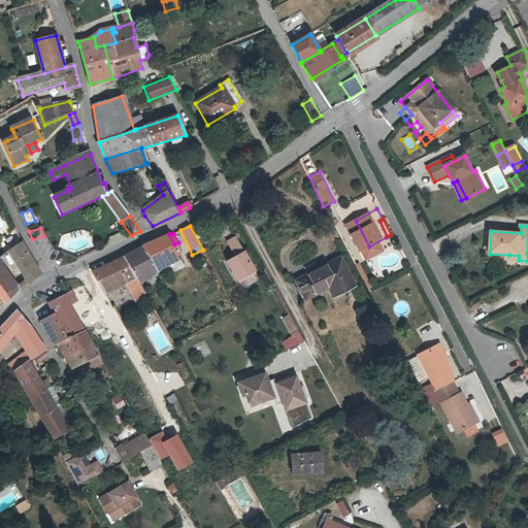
[(145,249),(156,267),(158,271),(161,269),(160,267),(182,258),(174,244),(169,234),(143,246),(145,249)]
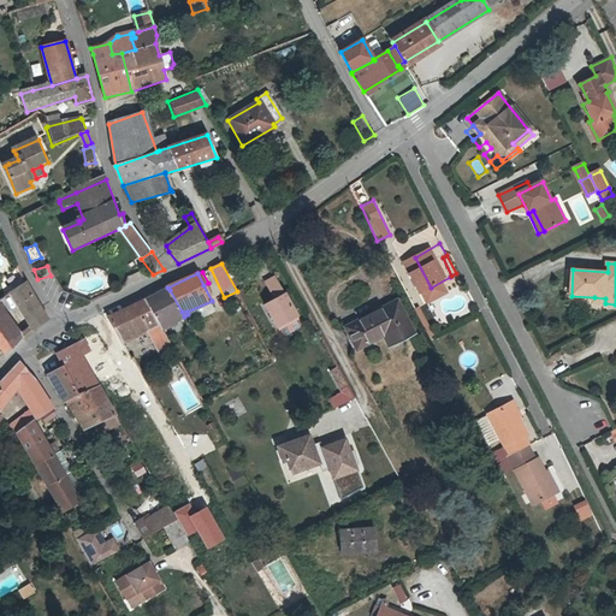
[(438,297),(457,288),(450,277),(432,286),(438,297)]
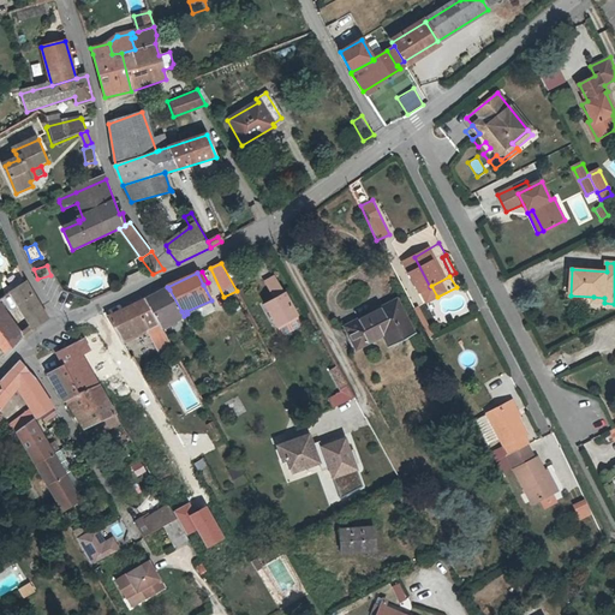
[(274,299),(285,293),(276,278),(266,284),(274,299)]
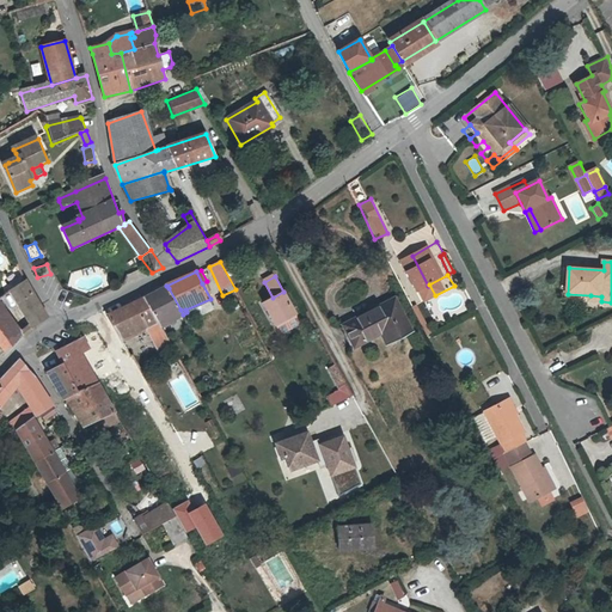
[(8,292),(20,301),(32,294),(30,289),(28,283),(26,281),(8,292)]
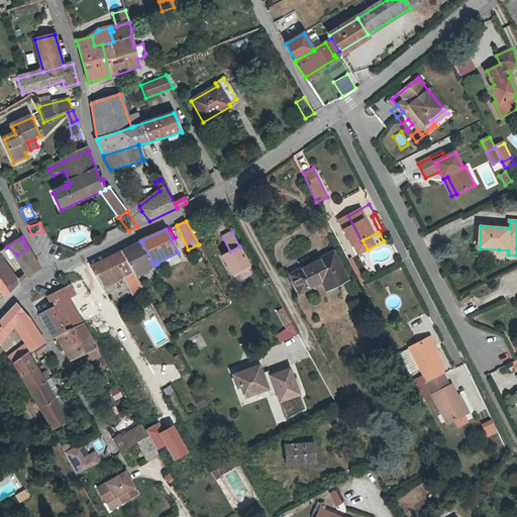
[(137,279),(138,281),(143,279),(138,268),(152,262),(142,243),(122,252),(134,274),(137,279)]
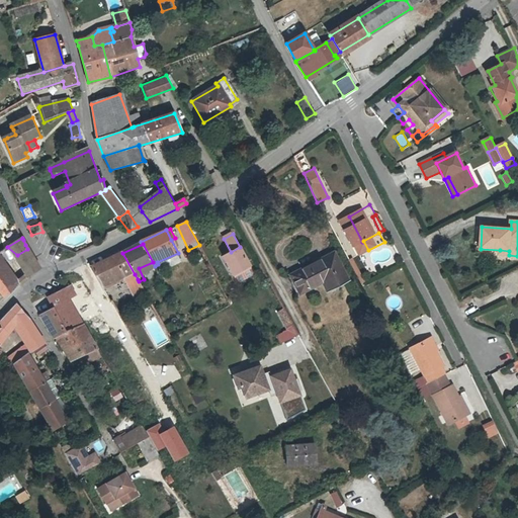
[(240,247),(231,252),(225,256),(236,277),(252,268),(240,247)]
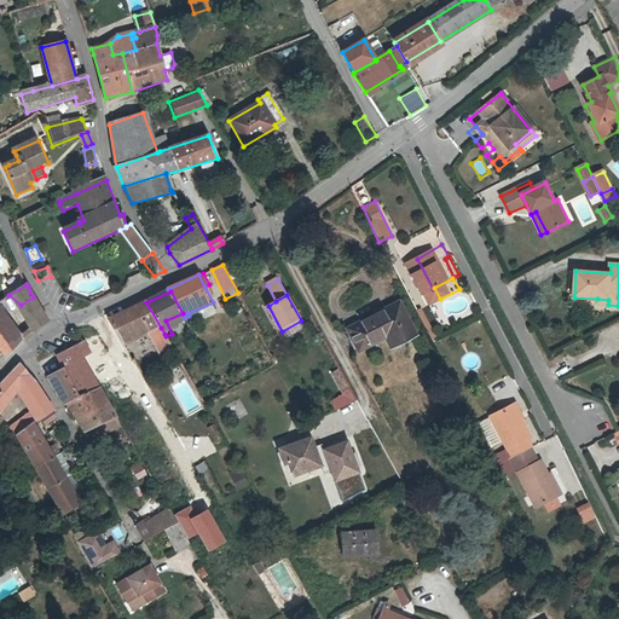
[(33,298),(21,305),(32,331),(36,329),(47,322),(44,314),(33,298)]
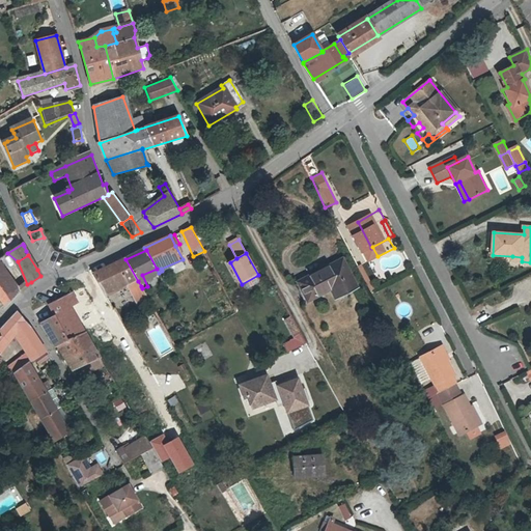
[(3,257),(0,258),(0,276),(5,288),(16,283),(3,257)]
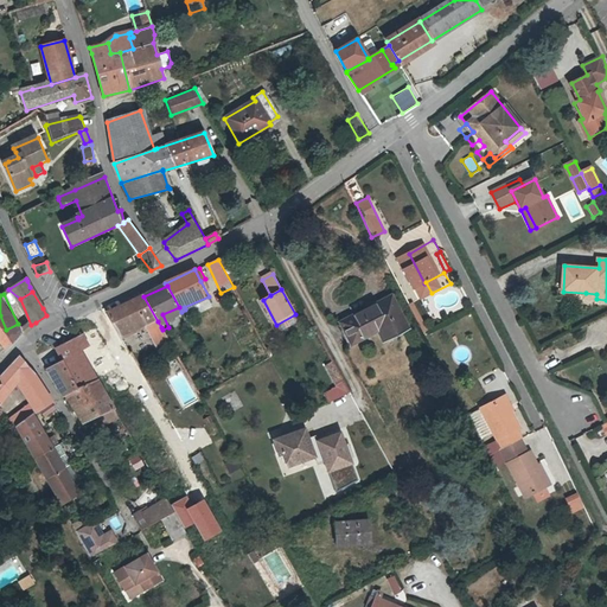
[(379,330),(385,343),(410,328),(393,295),(342,323),(352,344),(379,330)]
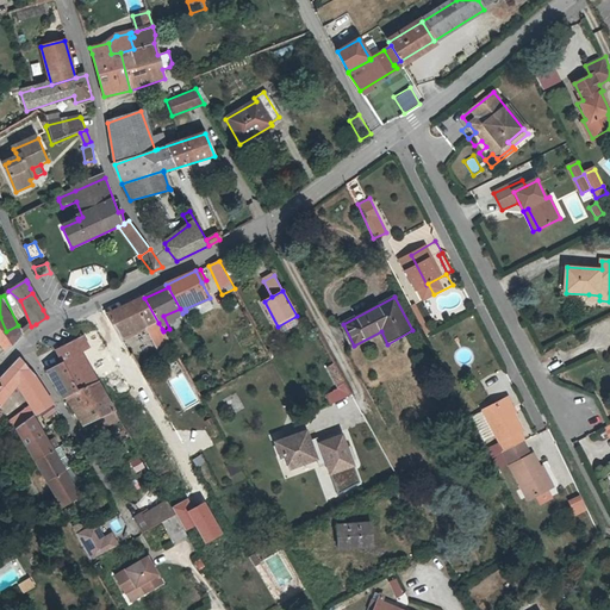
[(144,298),(107,316),(119,340),(145,329),(159,323),(144,298)]
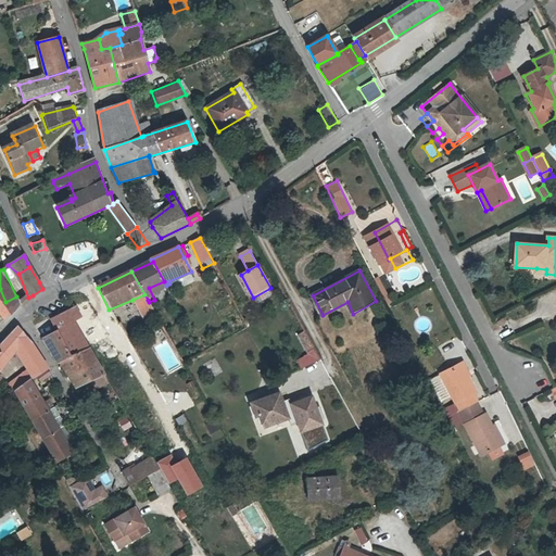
[(393,303),(379,276),(376,278),(390,304),(393,303)]
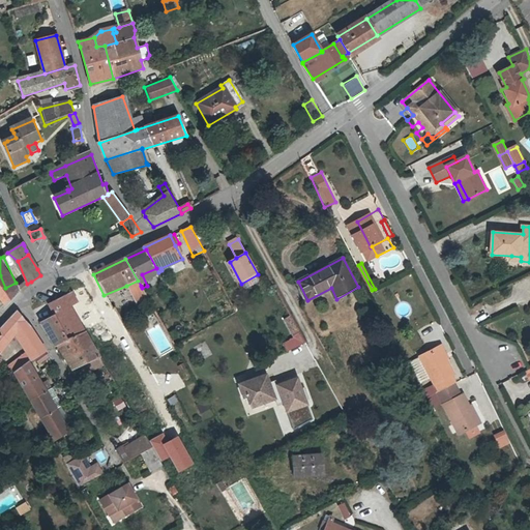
[(104,295),(93,274),(91,271),(75,278),(92,311),(108,304),(104,295)]
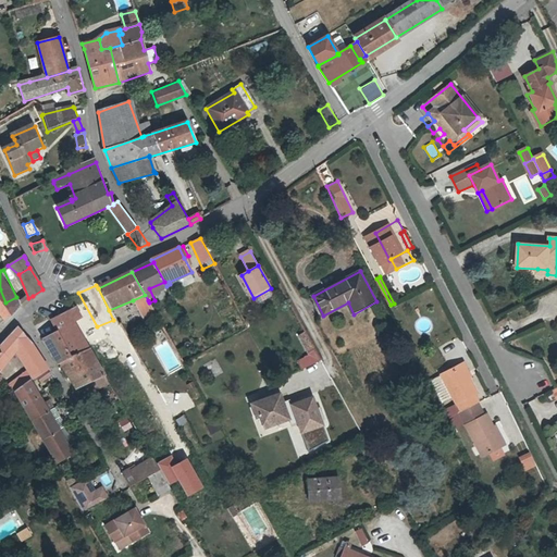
[(5,302),(0,289),(0,313),(4,321),(10,316),(21,305),(16,297),(5,302)]
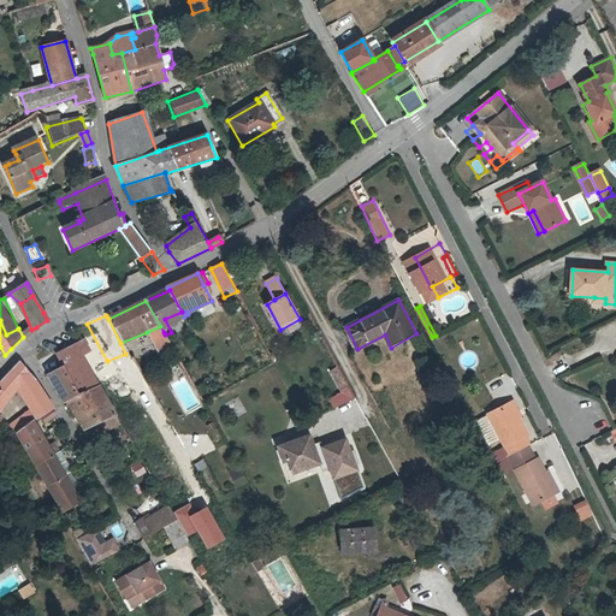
[(164,332),(160,326),(147,332),(150,338),(164,332)]
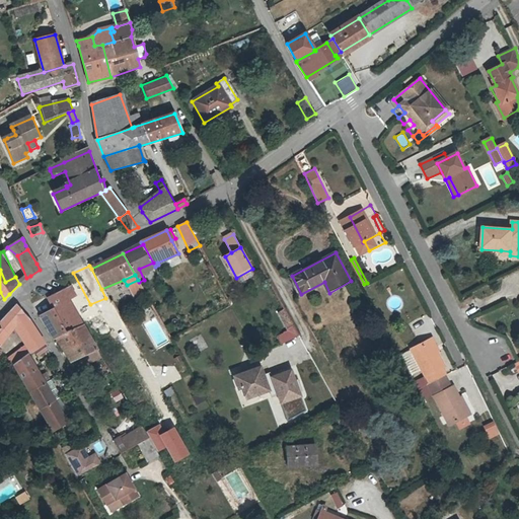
[(138,280),(127,285),(134,297),(145,291),(139,282),(138,280)]
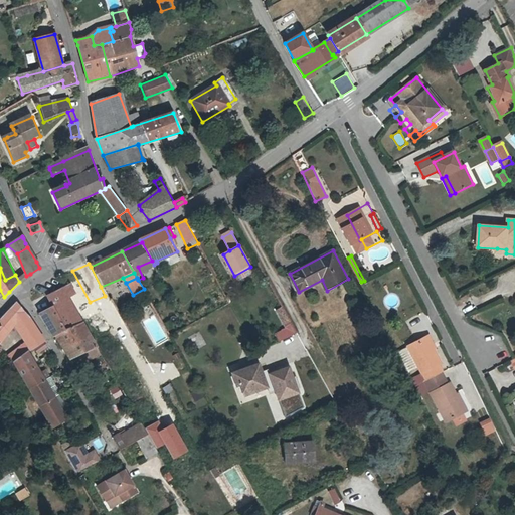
[(62,290),(67,299),(74,295),(70,286),(62,290)]
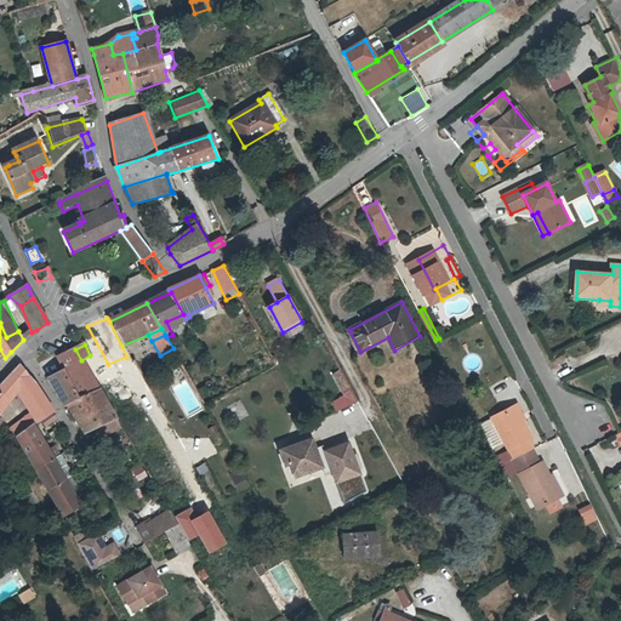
[(81,398),(98,389),(81,360),(75,349),(58,357),(66,370),(81,398)]
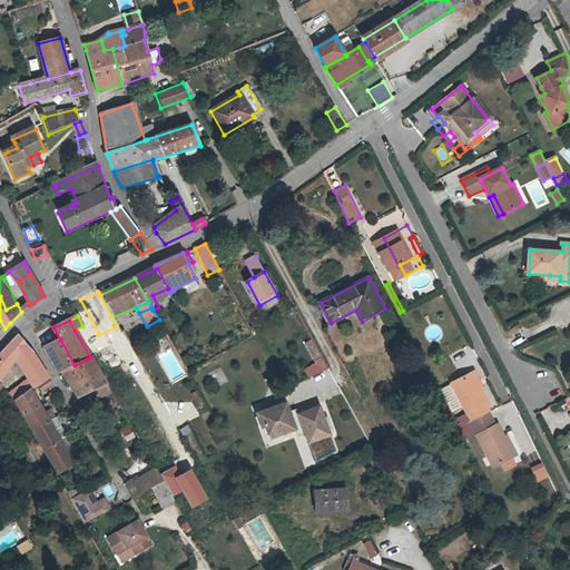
[(0,377),(17,359),(28,345),(19,335),(1,354),(0,353),(0,377)]
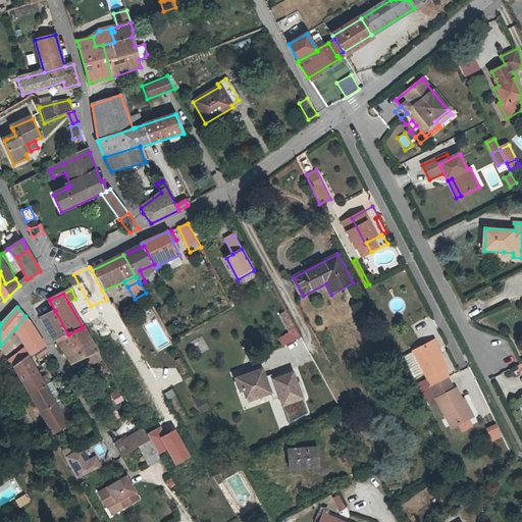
[(278,314),(285,330),(294,327),(286,310),(278,314)]
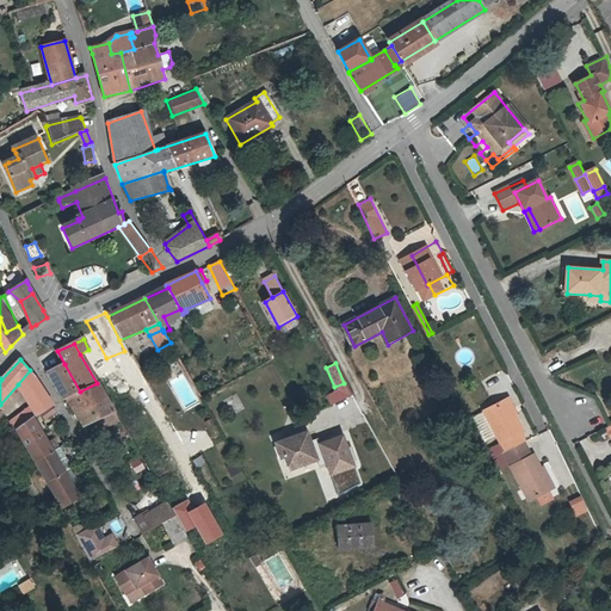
[(65,364),(47,372),(63,400),(68,397),(80,392),(65,364)]
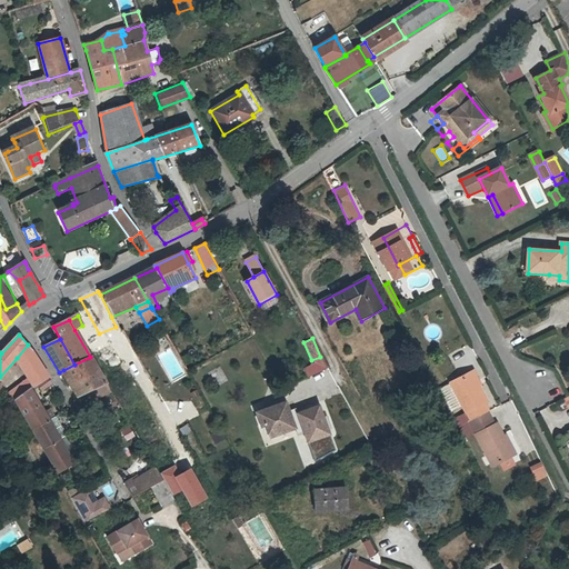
[(45,373),(28,345),(17,358),(28,378),(12,388),(16,391),(11,395),(15,398),(28,387),(45,373)]
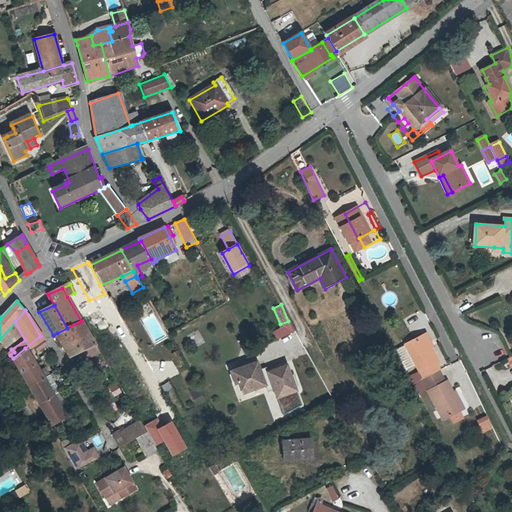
[(67,328),(57,333),(65,347),(89,335),(81,321),(67,328)]
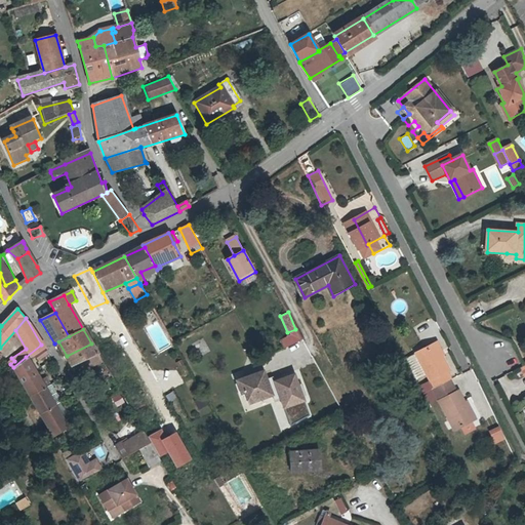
[(279,339),(283,349),(301,339),(297,330),(279,339)]
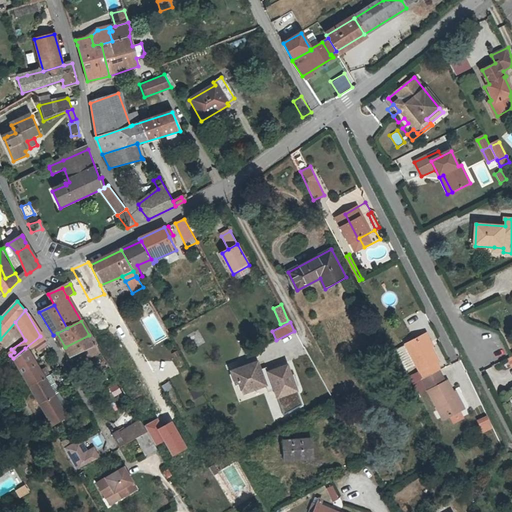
[(425,334),(431,346),(434,345),(427,332),(425,334)]
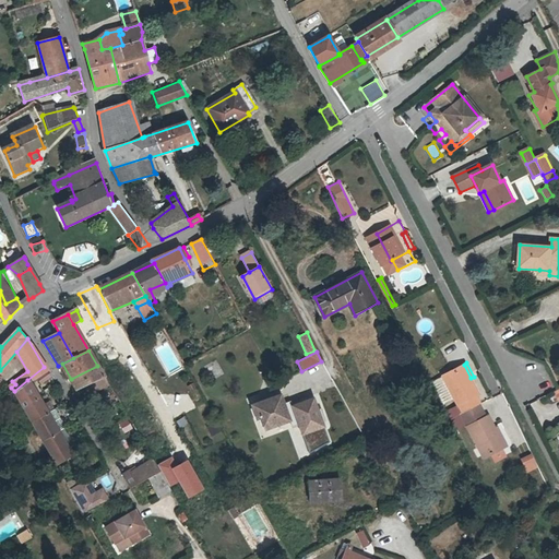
[(98,365),(97,366),(71,379),(76,390),(85,385),(90,393),(109,383),(98,365)]
